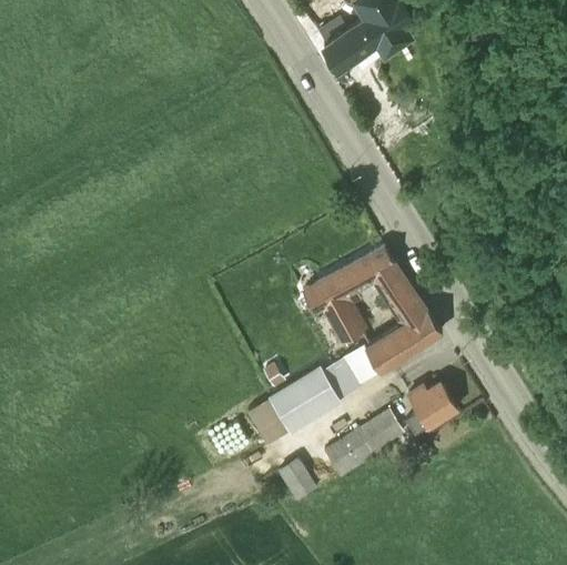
[(340,17),(317,30),(325,42),(322,43),(337,68),(353,58),(376,44),(383,57),(400,47),(411,39),(404,28),(413,21),(398,0),(353,0),(364,18),(347,29),(340,17)]
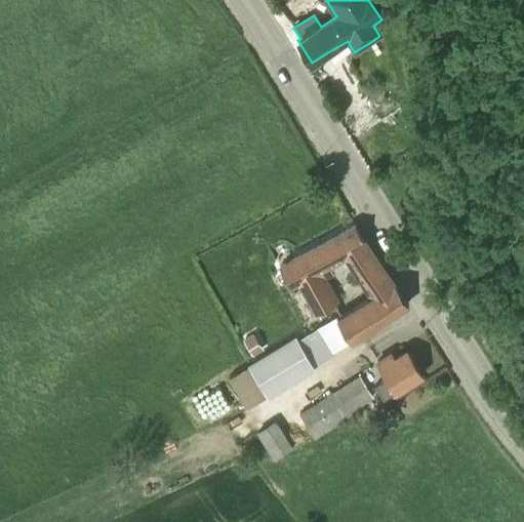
[(348,230),(278,269),(291,291),(297,288),(313,317),(318,315),(331,308),(338,304),(327,280),(333,277),(329,271),(345,263),(367,298),(371,296),(374,300),(396,286),(394,283),(389,276),(354,227),(348,230)]
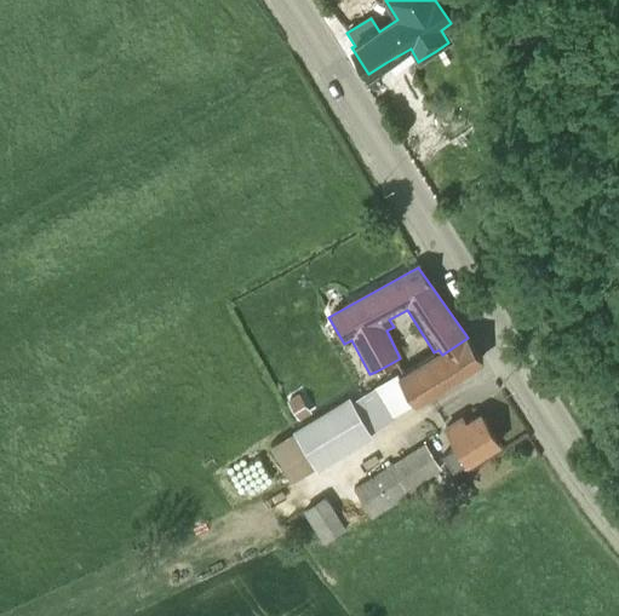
[(399,375),(412,403),(412,404),(482,361),(468,338),(442,355),(439,350),(434,352),(399,375)]
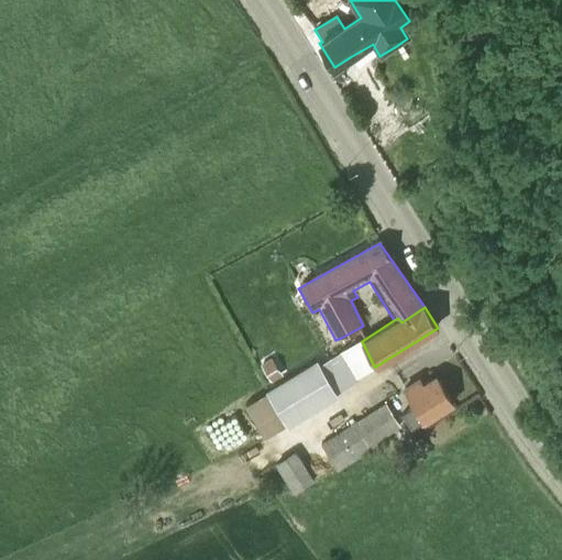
[(346,350),(339,354),(355,381),(374,366),(362,341),(346,350)]
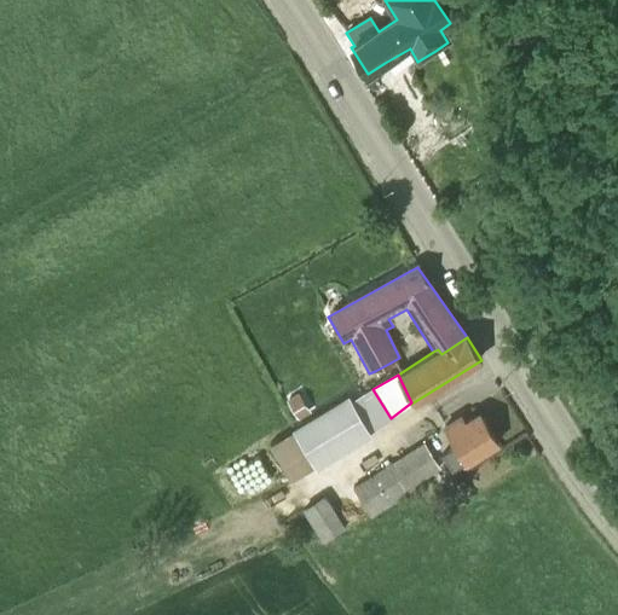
[(310,416),(295,390),(288,395),(290,400),(286,404),(298,423),(310,416)]
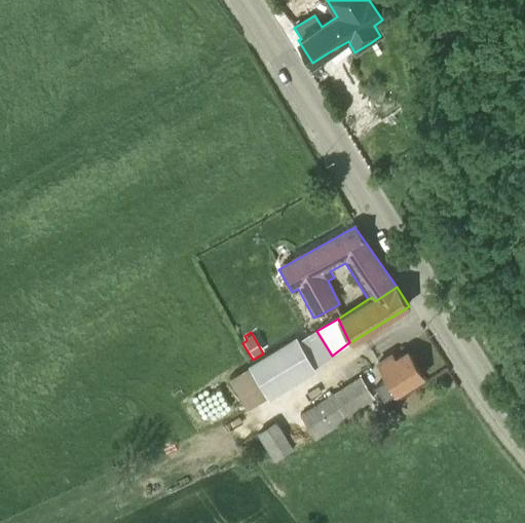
[(297,338),(276,350),(295,382),(315,370),(314,368),(299,340),(297,338)]
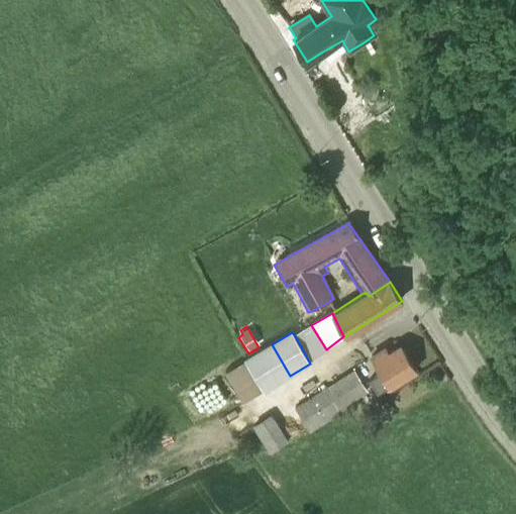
[(372,379),(368,382),(377,396),(381,393),(387,389),(415,372),(400,347),(388,354),(384,349),(368,360),(378,376),(372,379)]
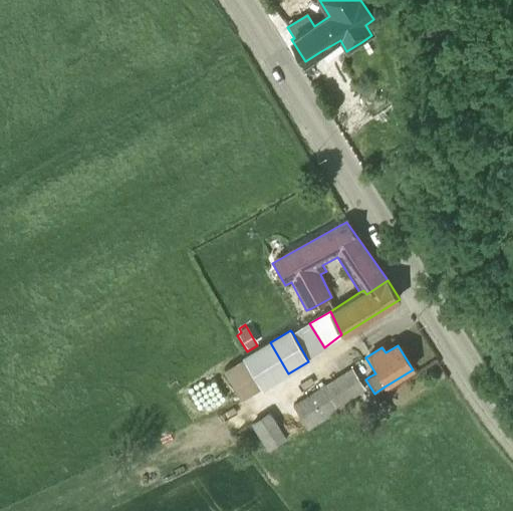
[(327,385),(291,407),(304,429),(306,432),(309,430),(355,402),(353,399),(364,392),(351,369),(327,385)]
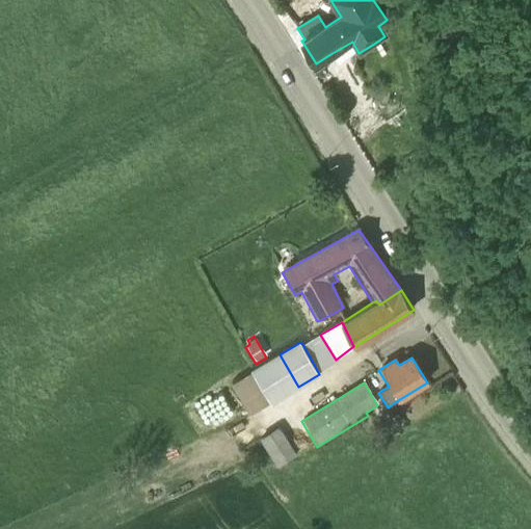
[(276,469),(296,455),(277,427),(258,441),(276,469)]
